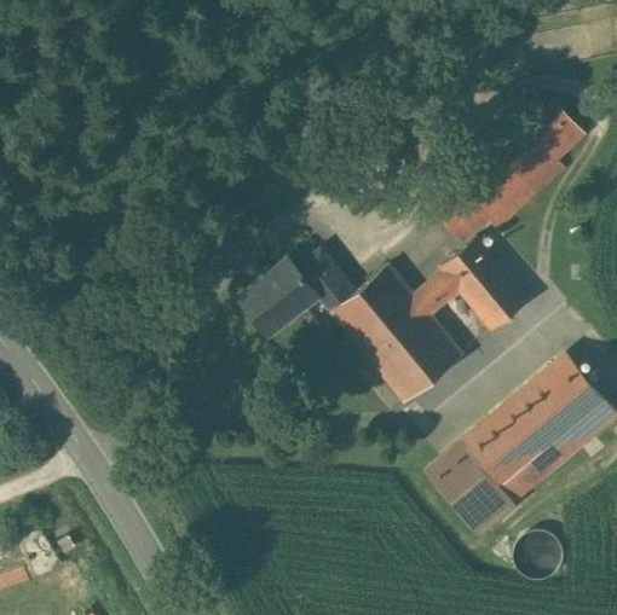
[(557,104),(436,214),(465,244),(489,221),(497,231),(565,170),(557,161),(584,135),(557,104)]
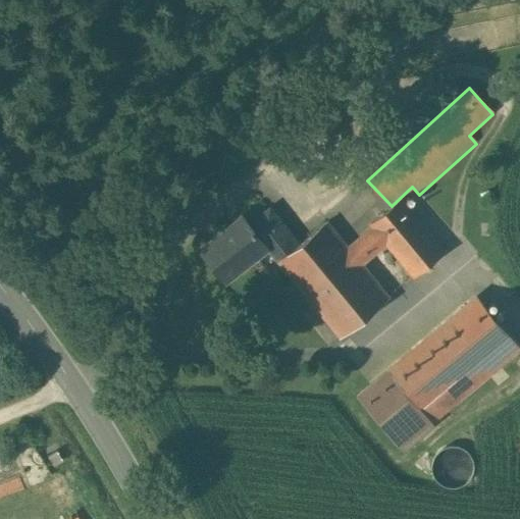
[(402,201),(370,226),(373,229),(386,247),(414,279),(446,254),(402,201)]
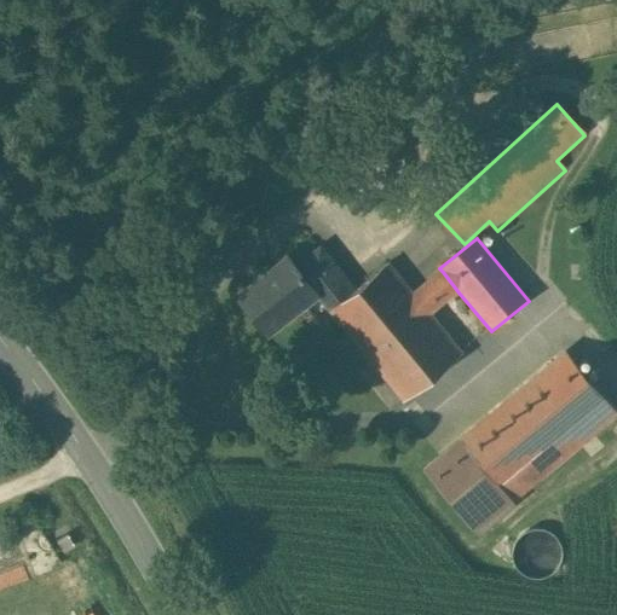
[(413,296),(388,266),(355,294),(321,250),(317,254),(309,244),(289,259),(238,297),(267,335),(284,320),(286,321),(306,306),(306,305),(324,290),(335,306),(329,311),(404,401),(461,355),(430,317),(413,296)]
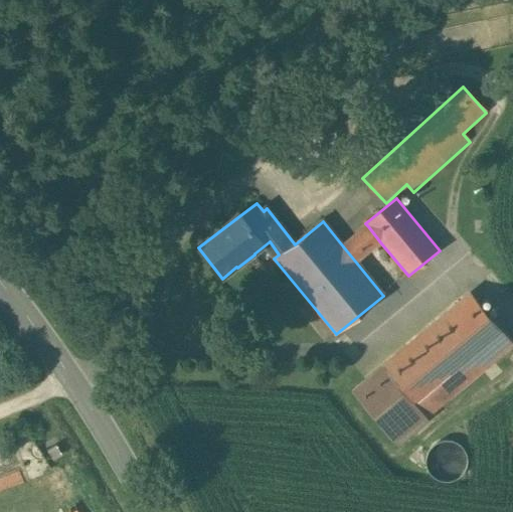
[(368,226),(343,246),(357,264),(381,243),(368,226)]
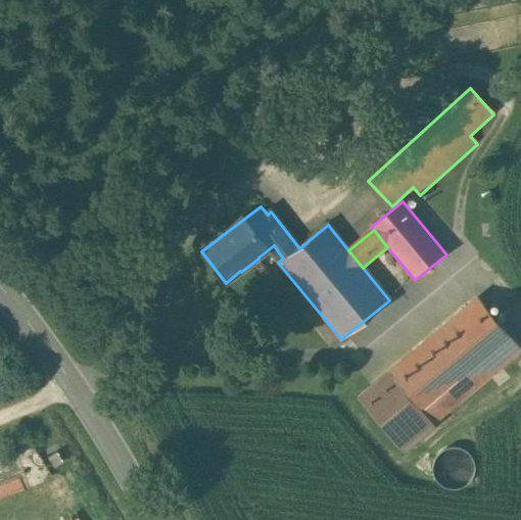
[(479,299),(390,373),(423,413),(479,366),(490,379),(520,355),(520,350),(479,299)]
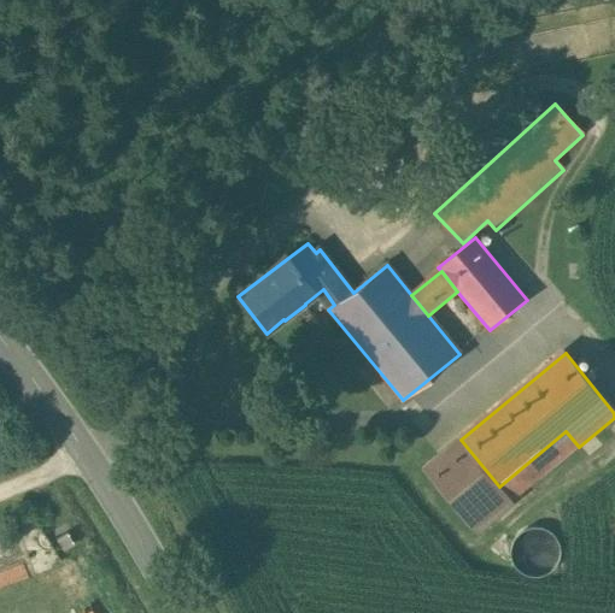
[(499,487),(461,440),(423,471),(475,534),(579,447),(566,431),(499,487)]
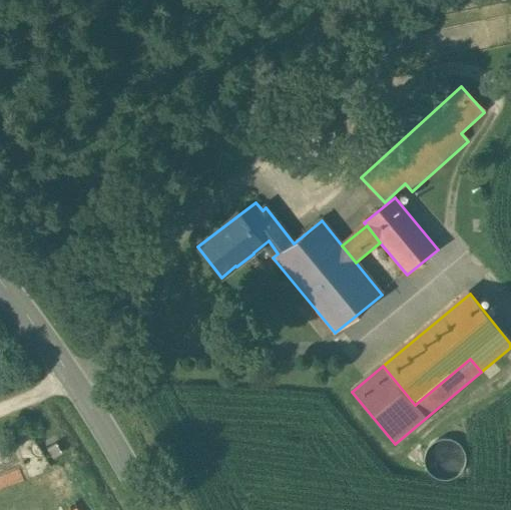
[(462,442),(438,443),(439,463),(463,462),(462,442)]
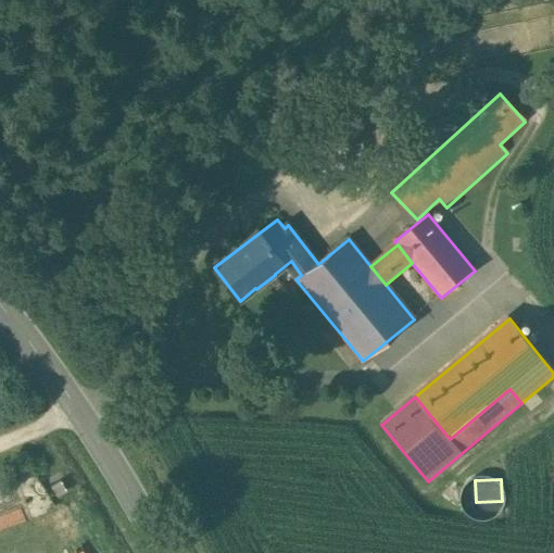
[(61,482),(52,488),(59,499),(67,493),(61,482)]
